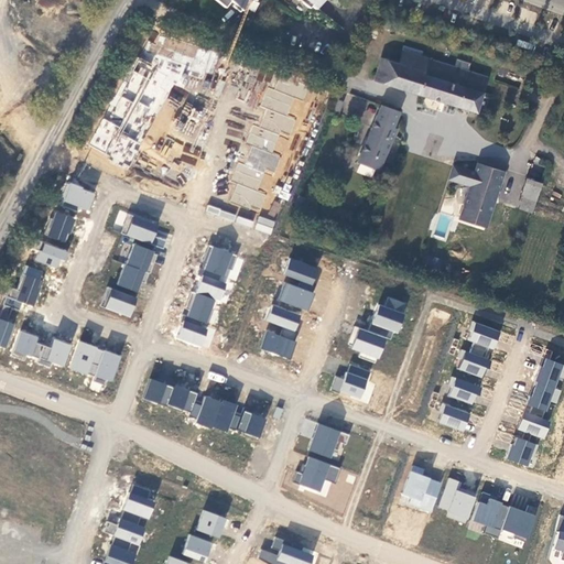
[(215,0),(225,8),(231,0),(235,3),(241,9),(243,10),(252,0),(253,1),(255,0),(296,0),(307,9),(310,7),(316,11),(324,0),(215,0)]
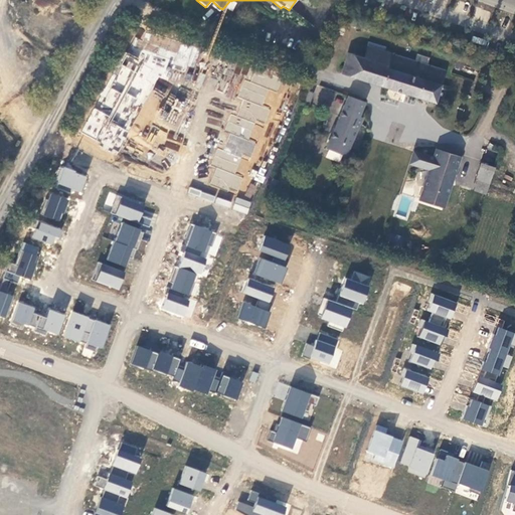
[(220,8),(214,3),(212,6),(218,11),(220,8)]
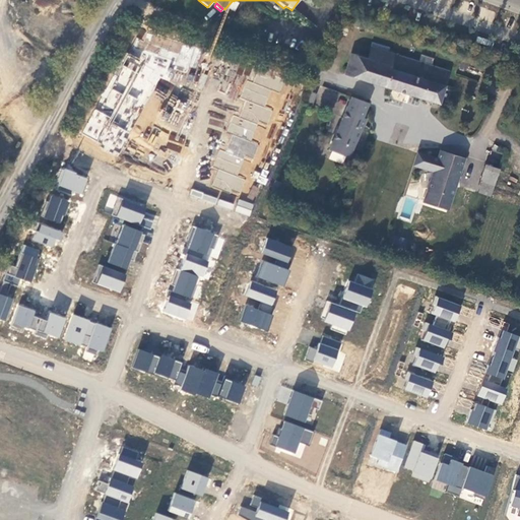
[(85,122),(81,135),(84,135),(109,153),(119,156),(121,149),(127,140),(134,120),(131,119),(133,115),(147,72),(160,76),(170,64),(172,57),(181,60),(179,66),(186,68),(194,46),(144,29),(134,45),(142,51),(139,60),(135,58),(127,53),(123,64),(99,98),(95,109),(85,122)]
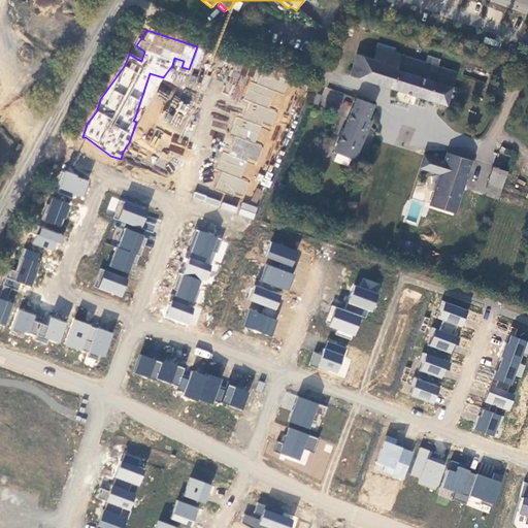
[(0,164),(10,163),(0,46),(0,164)]
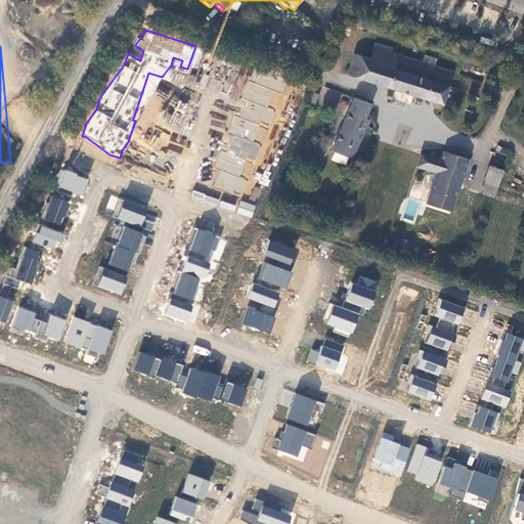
[(354,53),(348,75),(443,104),(453,72),(375,47),(370,59),(354,53)]
